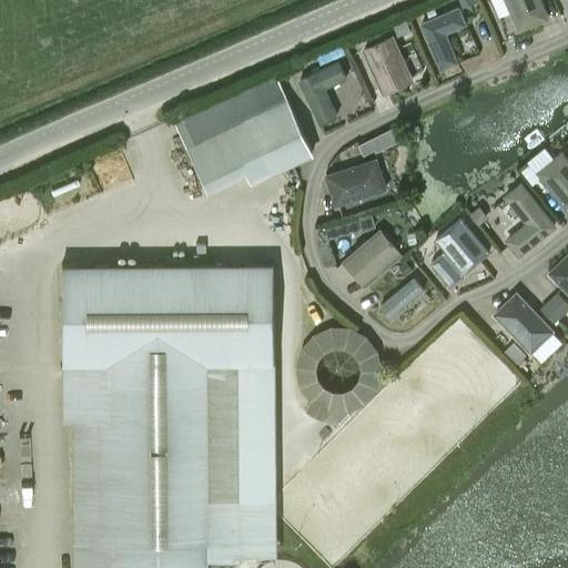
[(505,0),(519,31),(550,18),(543,0),(505,0)]
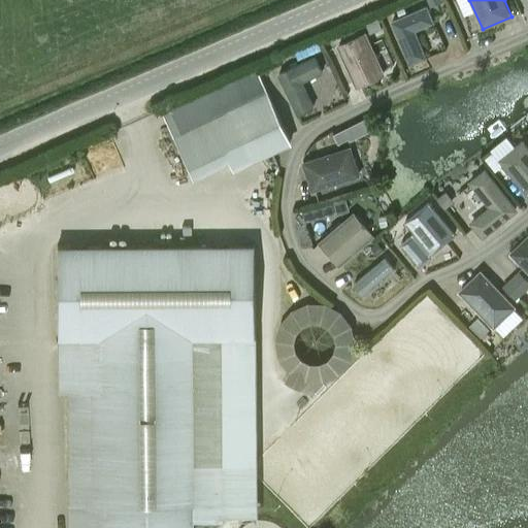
[(410,65),(427,58),(416,31),(435,23),(427,5),(391,21),(410,65)]
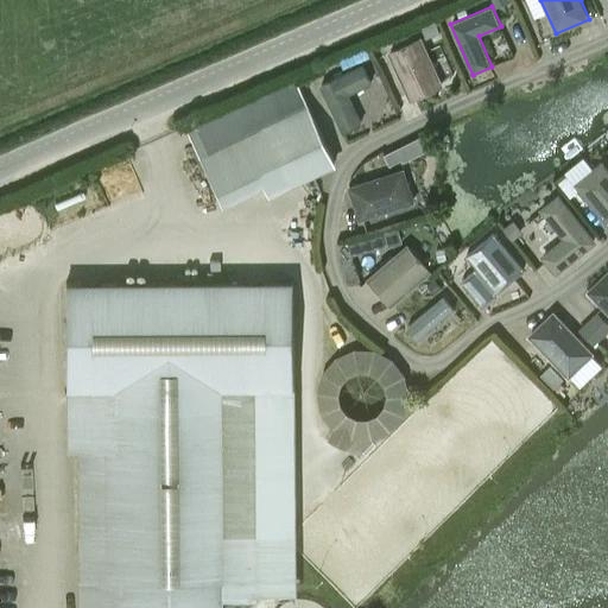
[(411,101),(444,86),(422,37),(388,52),(411,101)]
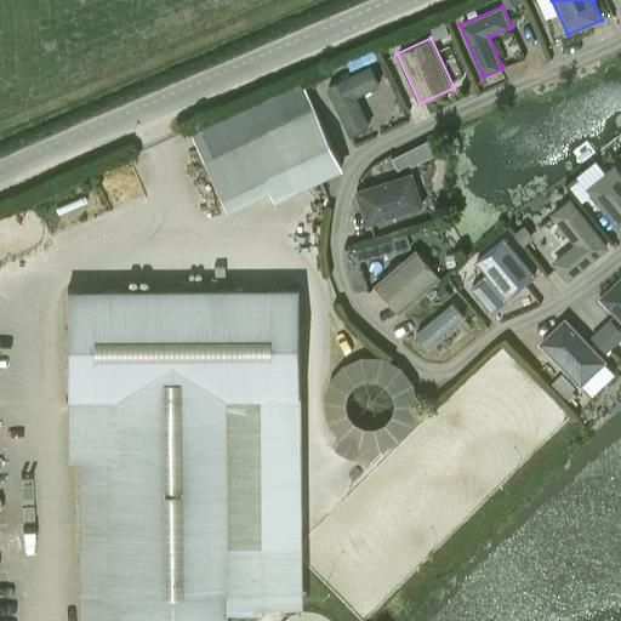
[(354,98),(377,87),(369,68),(329,87),(352,136),(369,127),(354,98)]
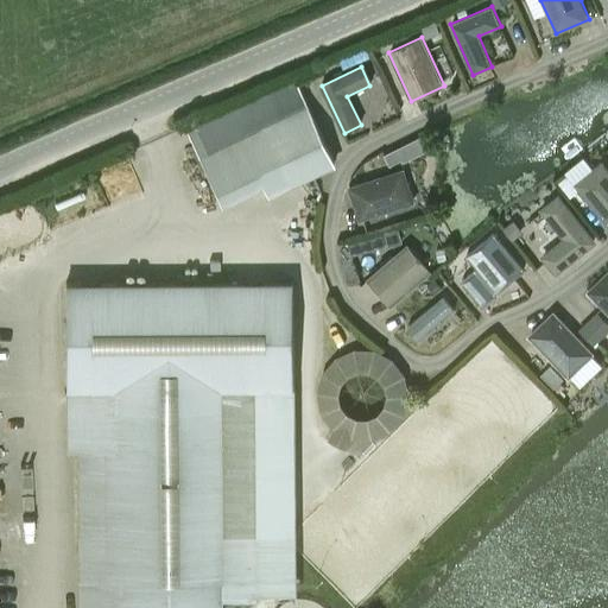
[(310,109),(200,160),(220,203),(264,183),(268,194),(335,162),(310,109)]
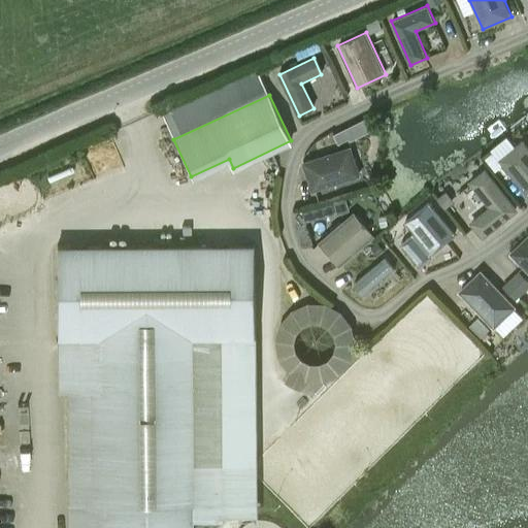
[(527,145),(523,140),(498,160),(527,195),(527,145)]
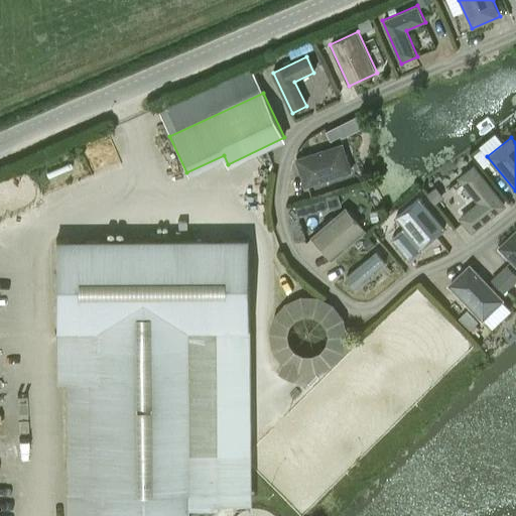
[(305,187),(352,171),(343,142),(295,158),(305,187)]
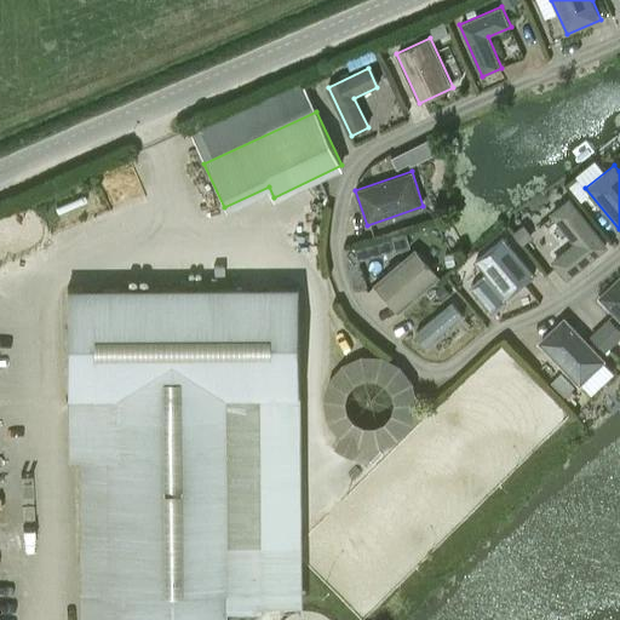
[(609,247),(569,197),(550,213),(573,244),(551,260),(567,281),(609,247)]
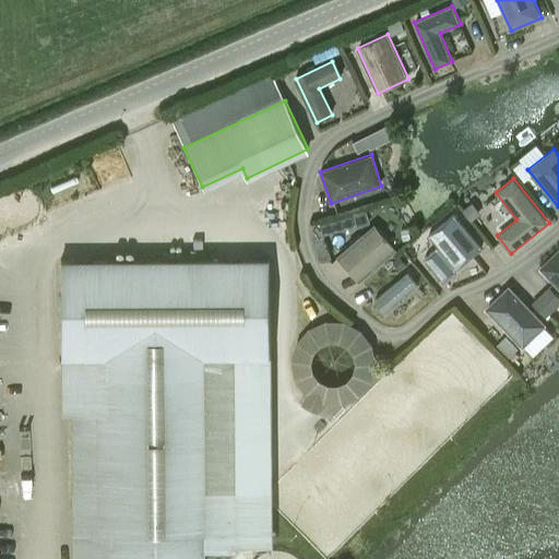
[(356,227),(369,223),(367,212),(354,216),(356,227)]
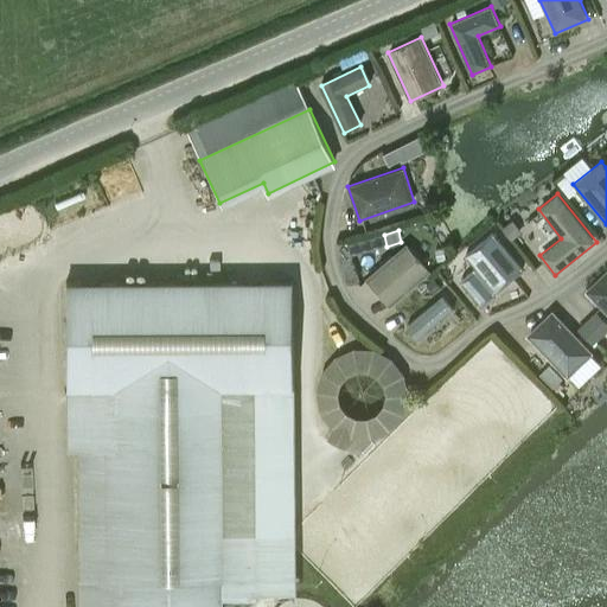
[(492,234),(467,255),(498,292),(523,270),(492,234)]
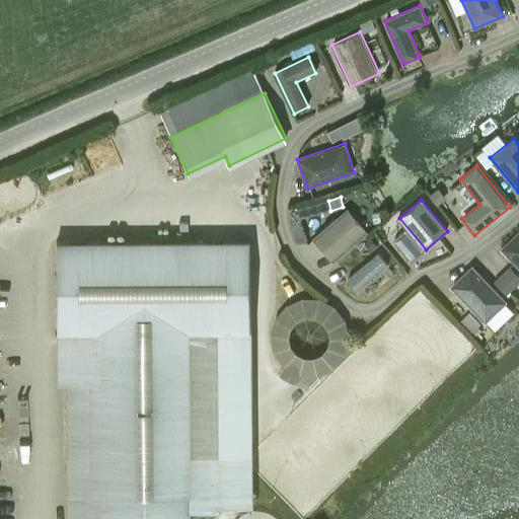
[(316,210),(325,210),(325,203),(298,203),(298,220),(316,220),(316,210)]
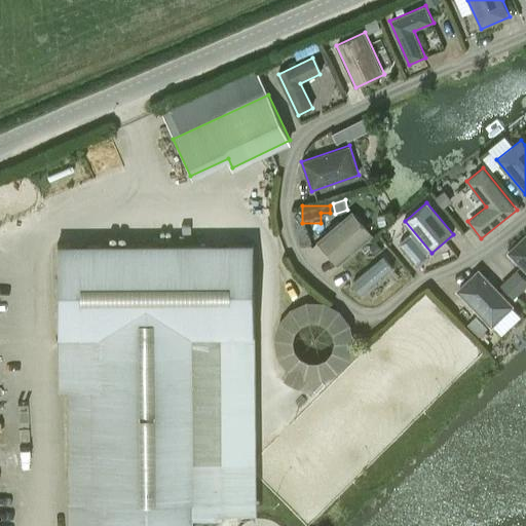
[(353,211),(317,240),(338,265),(374,235),(353,211)]
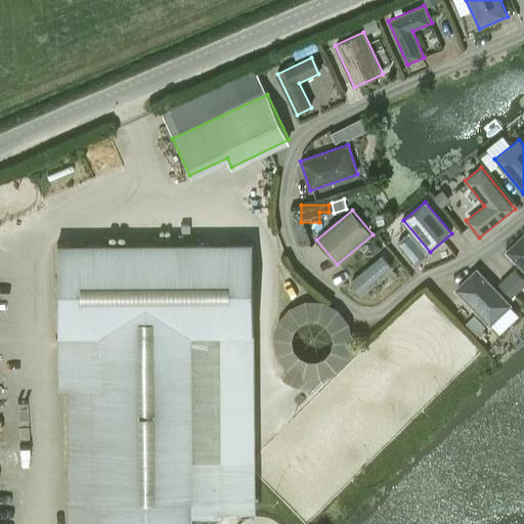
[(416,262),(426,253),(409,232),(399,242),(416,262)]
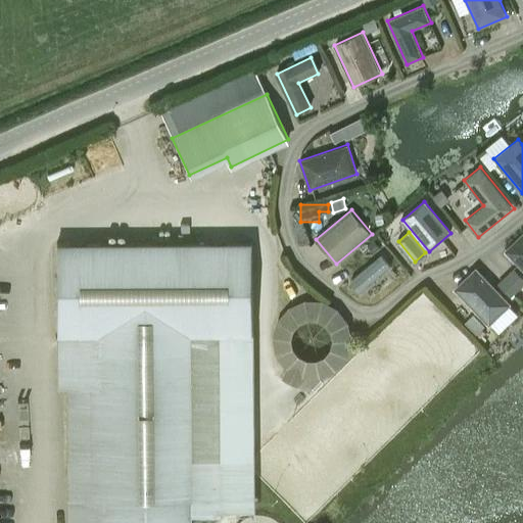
[(522,233),(505,251),(522,270),(522,233)]
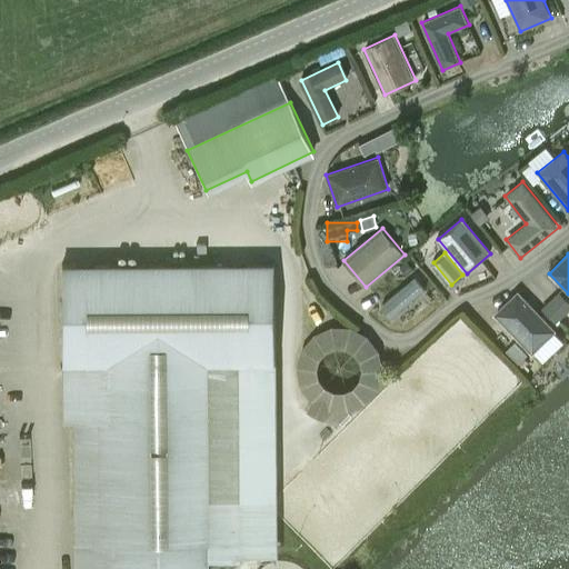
[(275,265),(61,267),(62,392),(62,422),(72,422),(73,568),(209,568),(209,561),(278,560),(276,392),(276,365),(275,265)]
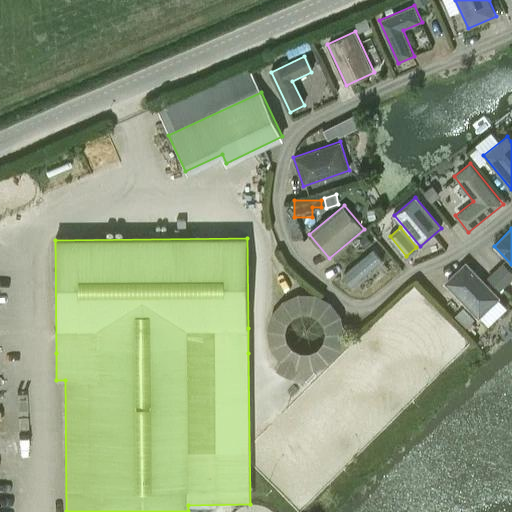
[(373,251),(344,275),(353,286),(382,261),(373,251)]
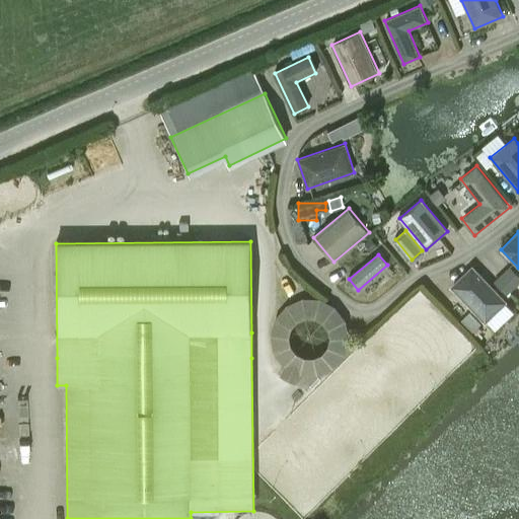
[(486,323),(508,301),(472,266),(450,287),(486,323)]
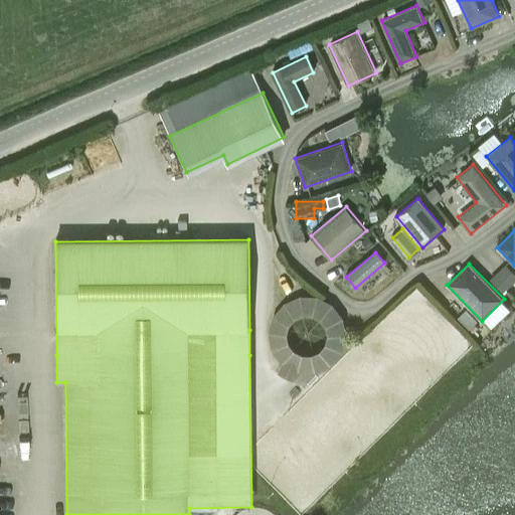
[(489,279),(502,292),(514,278),(514,274),(503,264),(489,279)]
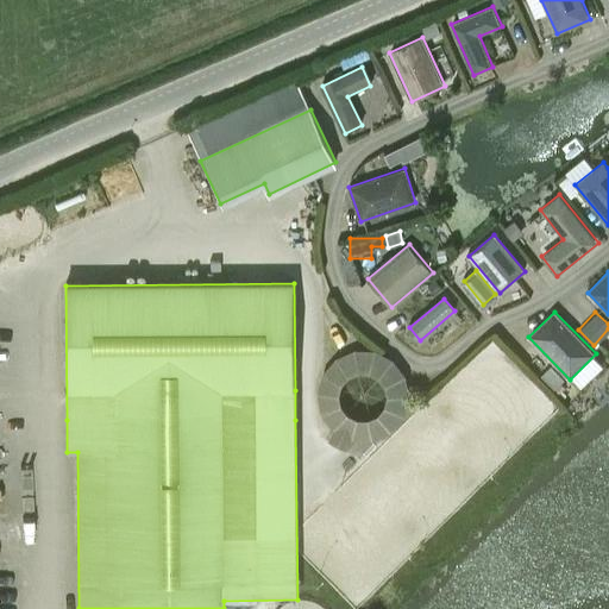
[(337,340),(309,414),(333,424),(327,440),(346,447),(353,428),(389,441),(415,370),(337,340)]
